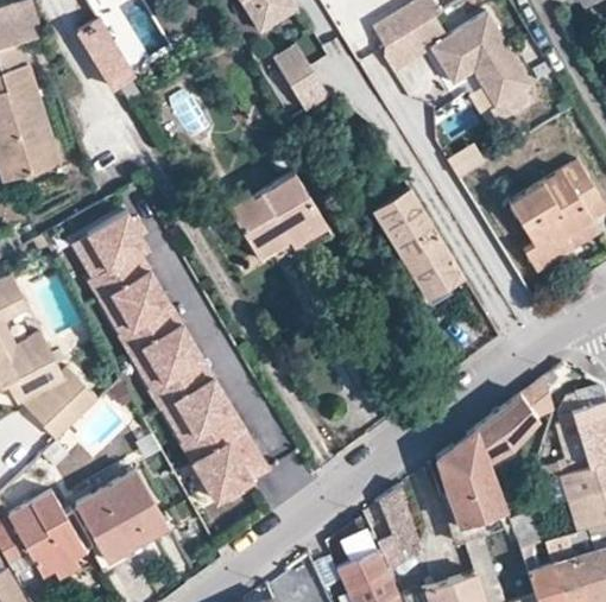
[(33,0),(12,0),(0,4),(0,46),(44,33),(33,0)]
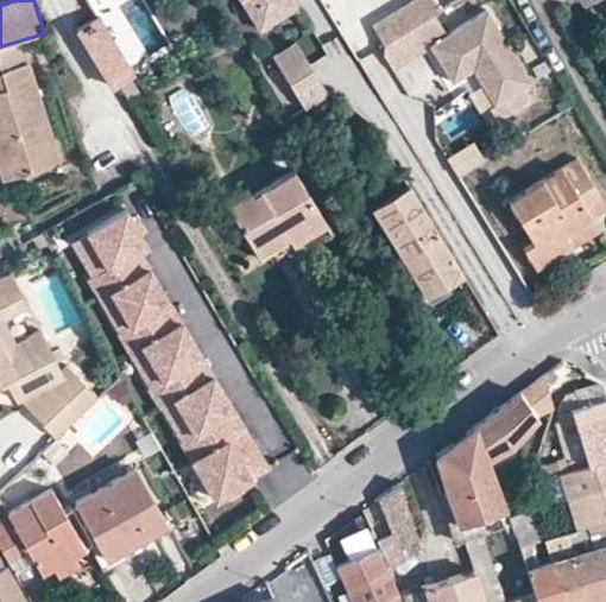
[(297,7),(292,0),(240,0),(259,30),(297,7)]
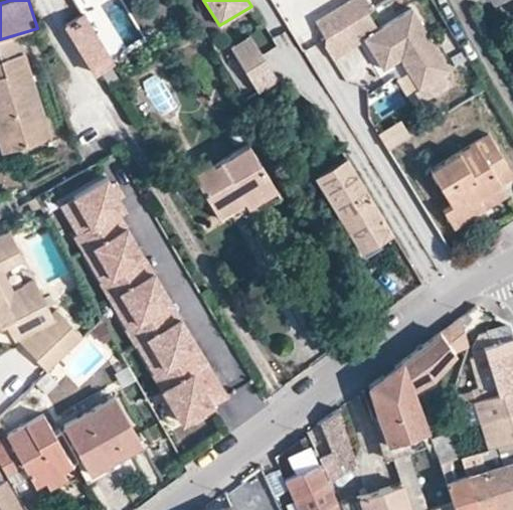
[(364,0),(353,0),(340,9),(349,24),(371,11),(364,0)]
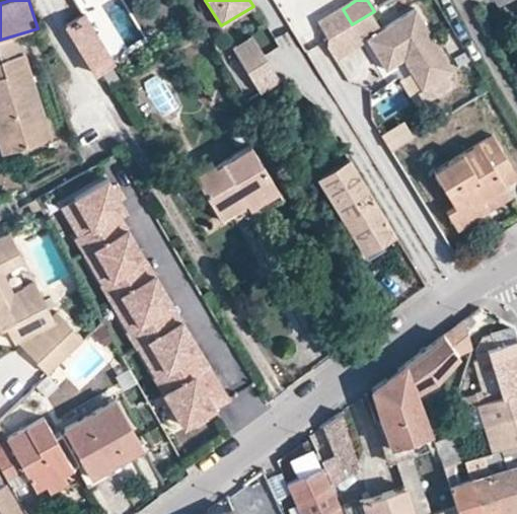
[(352,24),(343,9),(320,22),(316,25),(326,41),(352,24)]
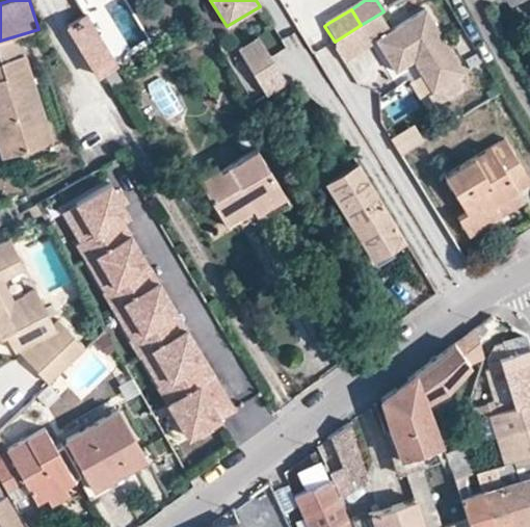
[(90,10),(68,21),(95,76),(116,66),(90,10)]
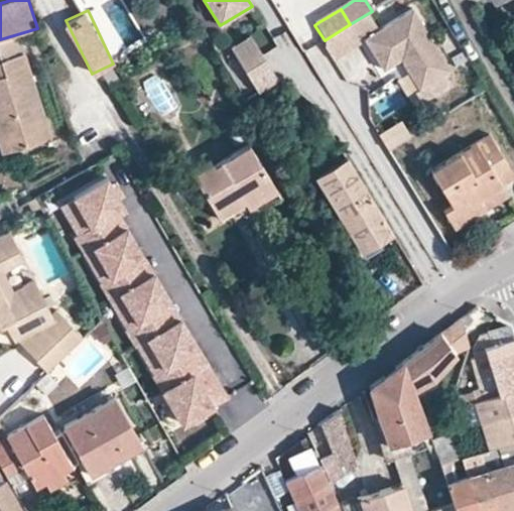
[(363,40),(382,73),(399,61),(405,58),(410,70),(405,73),(417,93),(451,73),(411,11),(363,40)]
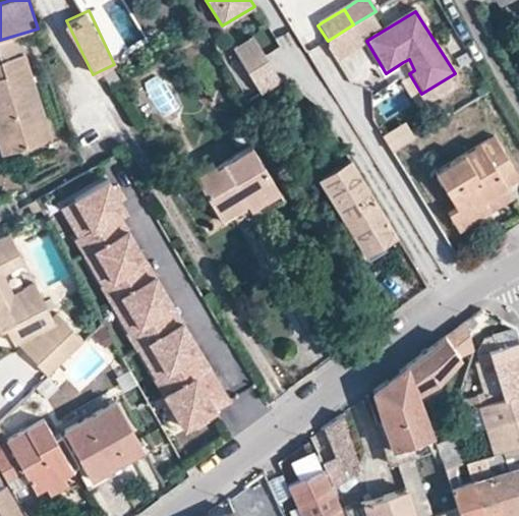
[(252,37),(232,48),(261,94),(280,81),(252,37)]
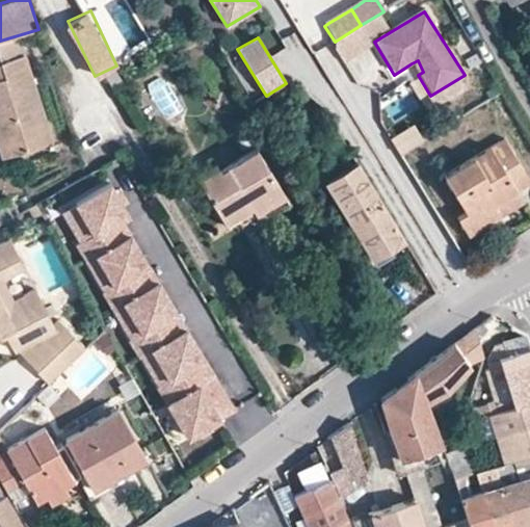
[(0,163),(52,147),(25,59),(19,40),(0,46),(0,58),(2,67),(0,68),(0,71),(3,82),(0,83),(0,163)]
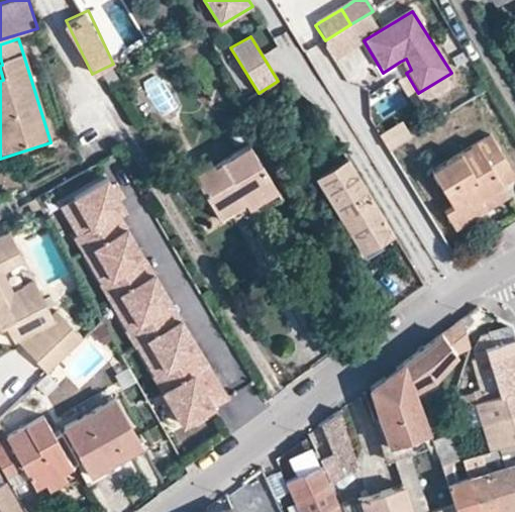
[(400,62),(406,73),(411,70),(406,59),(400,62)]
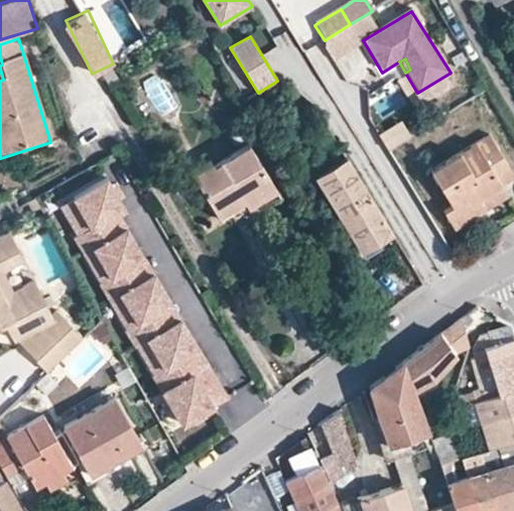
[(379,132),(390,151),(413,137),(402,118),(379,132)]
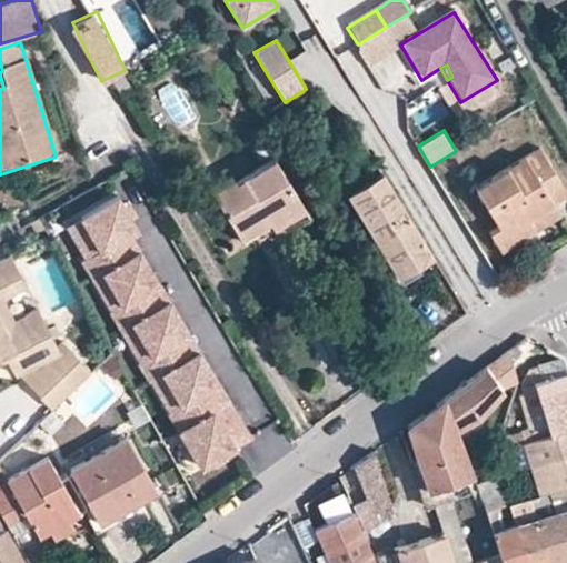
[(476,191),(499,229),(490,234),(499,250),(533,231),(525,218),(551,201),(566,192),(540,151),(476,191)]
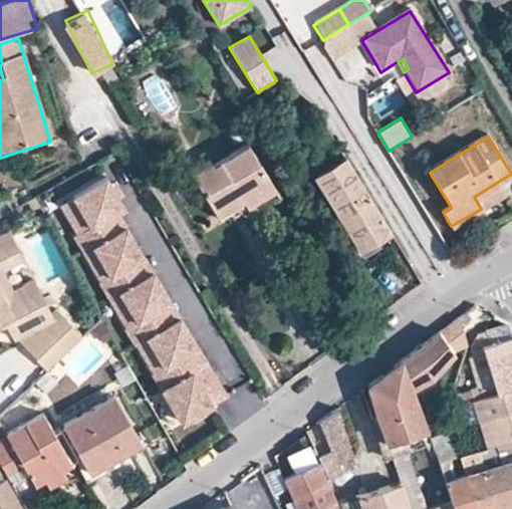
[(192,176),(221,221),(245,207),(275,189),(247,145),(213,168),(211,164),(192,176)]
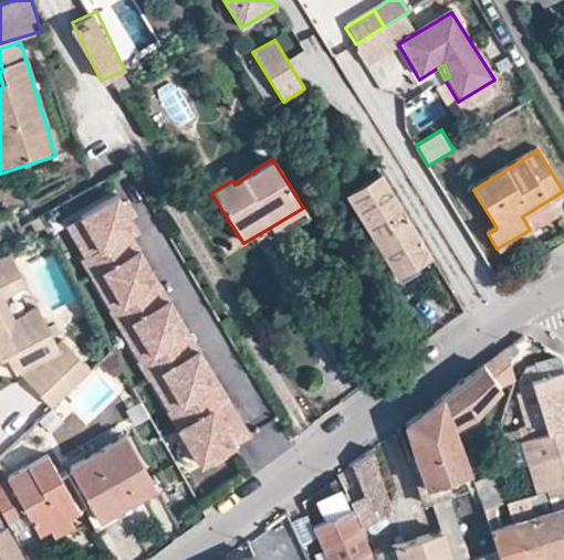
[(347,194),(397,278),(428,259),(378,176),(347,194)]
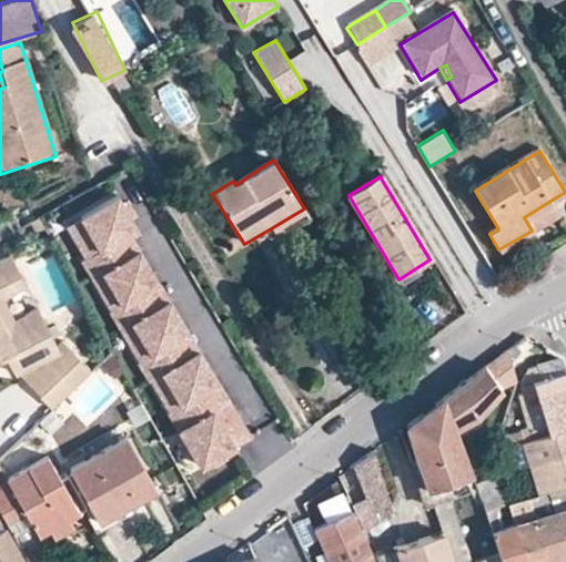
[(167,415),(198,468),(248,439),(225,402),(210,411),(200,396),(216,387),(196,351),(180,361),(171,346),(188,336),(167,302),(151,312),(141,295),(158,286),(138,252),(122,261),(113,244),(129,235),(137,231),(117,197),(80,218),(99,252),(81,262),(92,281),(102,275),(121,306),(111,313),(109,313),(120,331),(132,325),(151,357),(139,364),(138,365),(148,382),(161,376),(180,407),(167,415)]
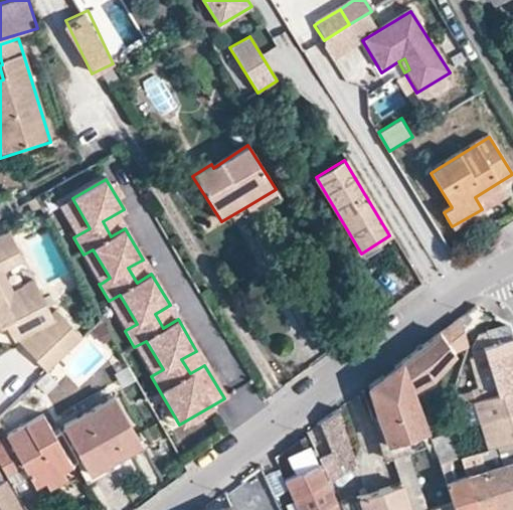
[(499,182),(475,197),(482,209),(505,194),(499,182)]
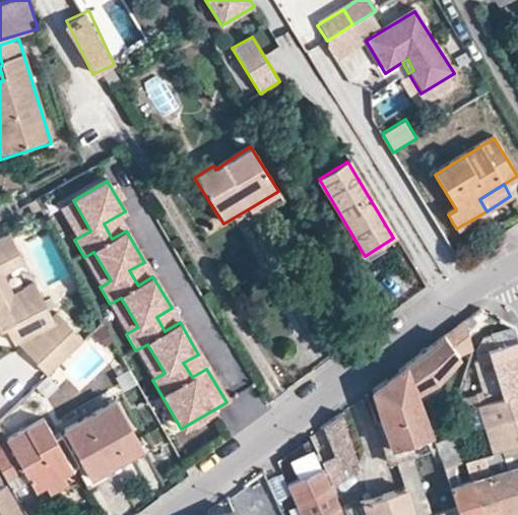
[(90,231),(73,200),(57,210),(74,240),(90,231)]
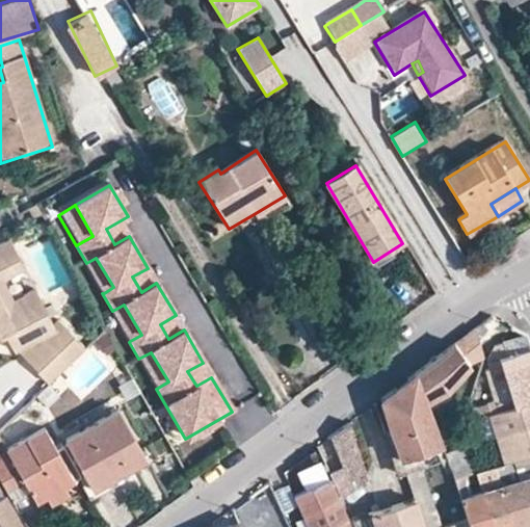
[(129,236),(121,220),(106,229),(114,244),(129,236)]
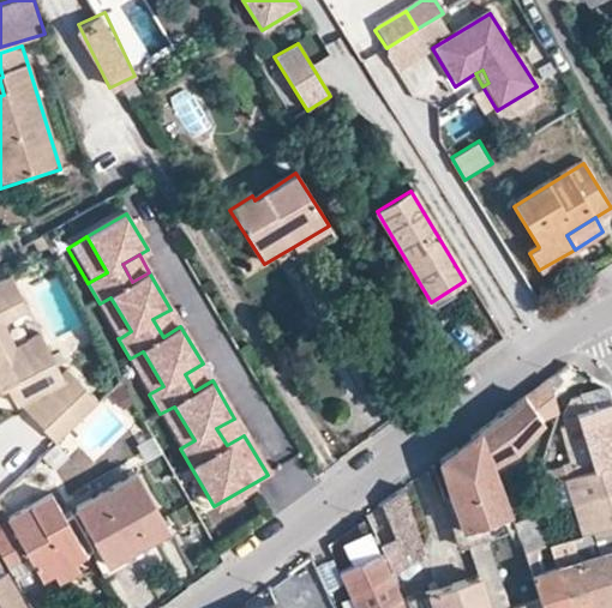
[(0,384),(7,380),(16,395),(18,396),(36,386),(41,397),(31,408),(63,437),(95,401),(93,389),(93,385),(70,362),(59,373),(39,335),(6,351),(0,339),(0,317),(22,305),(7,277),(0,281),(0,384)]
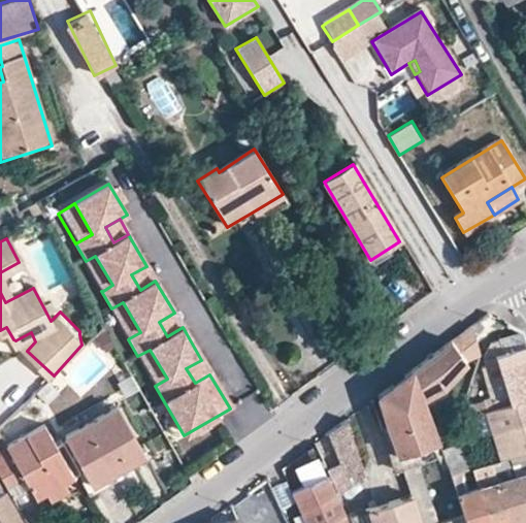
[(112,285),(95,256),(86,261),(103,291),(112,285)]
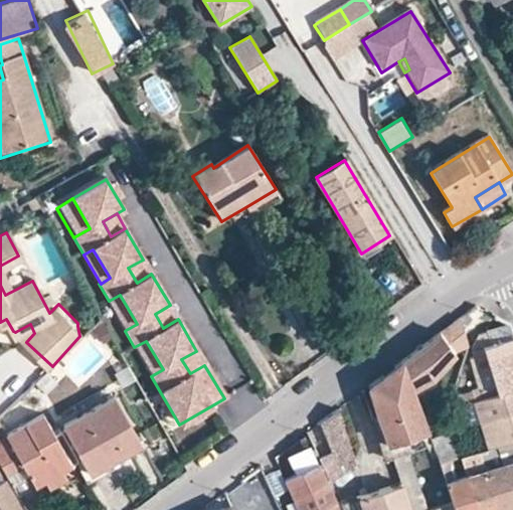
[(151,274),(143,260),(128,268),(137,283),(151,274)]
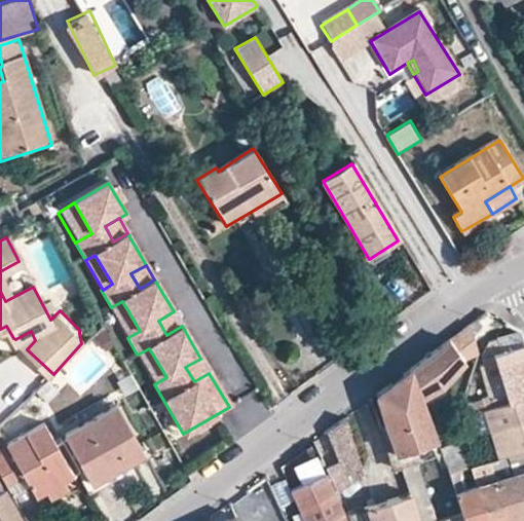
[(140,331),(122,301),(111,307),(128,337),(140,331)]
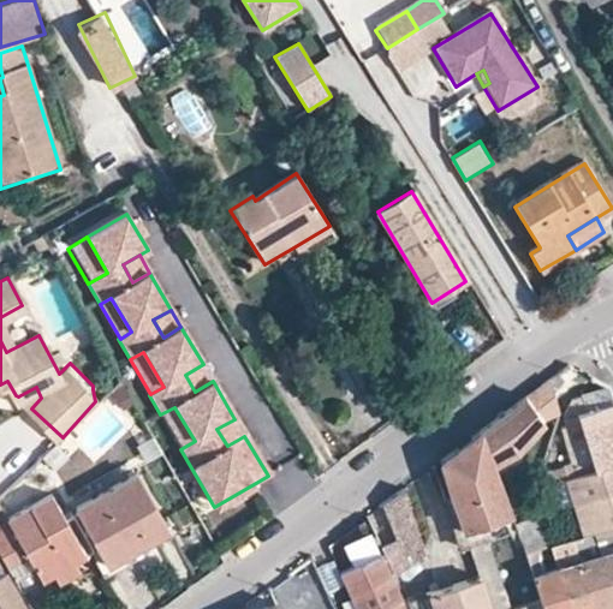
[(213,381),(203,364),(185,375),(195,392),(213,381)]
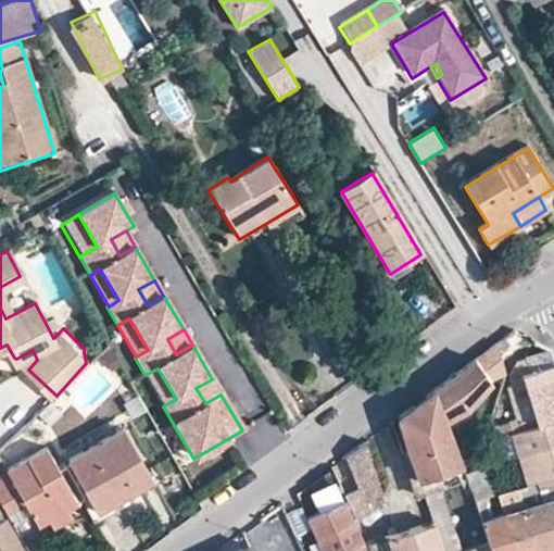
[(505,378),(496,348),(481,359),(475,364),(490,385),(505,378)]
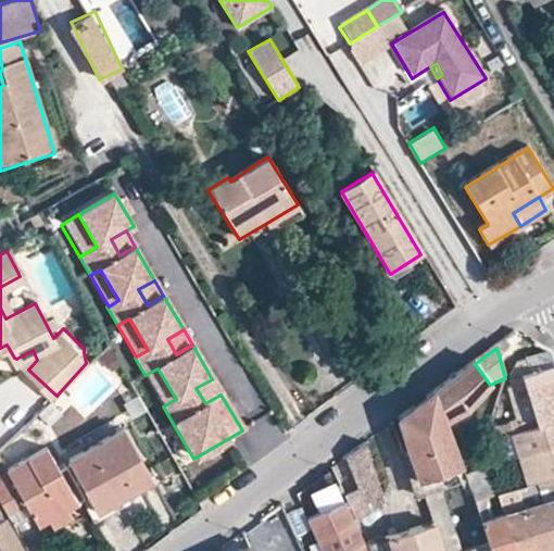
[(516,423),(519,434),(553,424),(553,368),(529,375),(526,363),(517,365),(508,378),(512,389),(506,390),(516,423)]
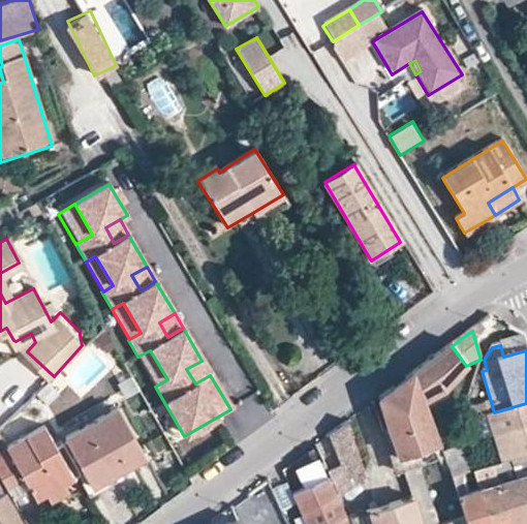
[(411,377),(421,402),(442,392),(466,366),(452,346),(411,377)]
